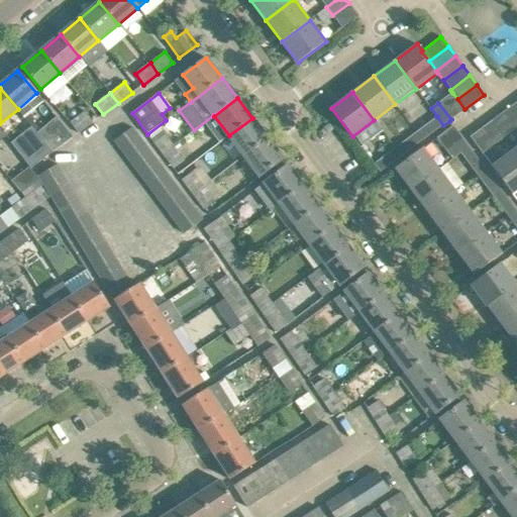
[(516,111),(512,105),(504,111),(516,128),(516,127),(516,111)]
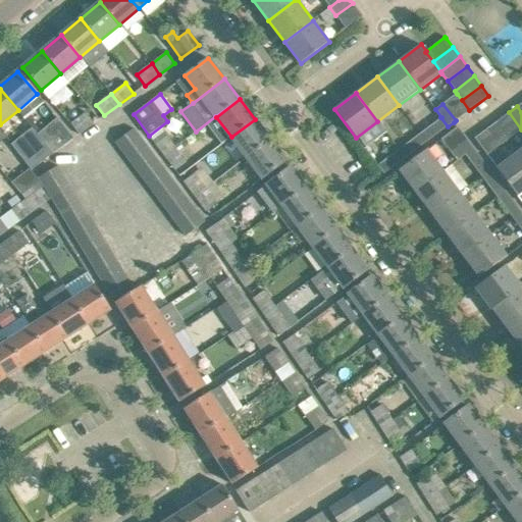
[(79,135),(94,123),(86,112),(70,123),(79,135)]
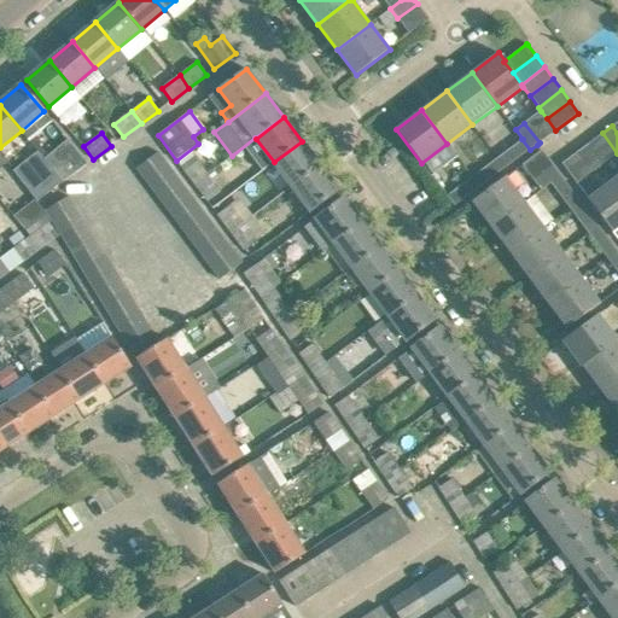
[(52,170),(62,184),(87,163),(68,139),(45,158),(53,169),(52,170)]
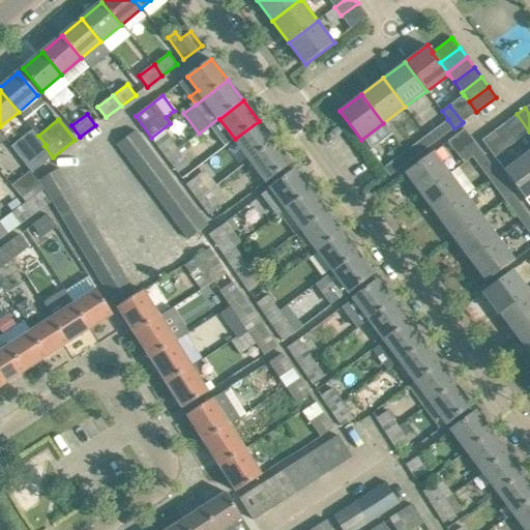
[(433,144),(454,128),(447,119),(427,136),(433,144)]
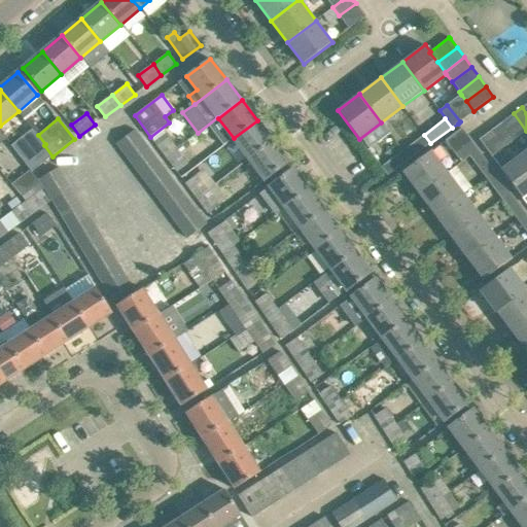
[(257,120),(234,138),(249,160),(273,141),(257,120)]
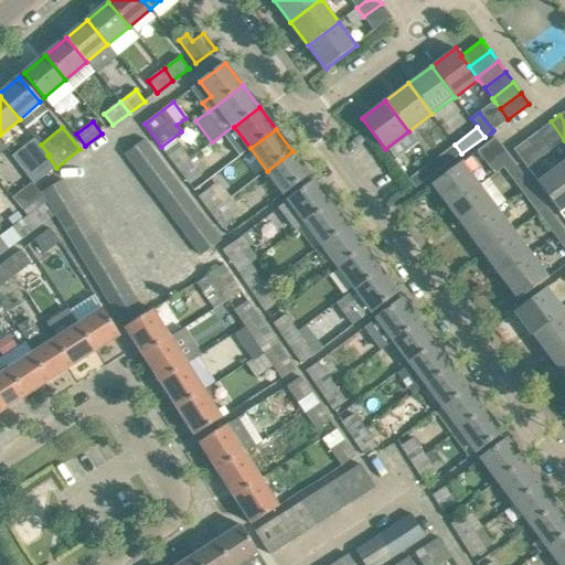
[(536,132),(528,139),(541,157),(551,150),(536,132)]
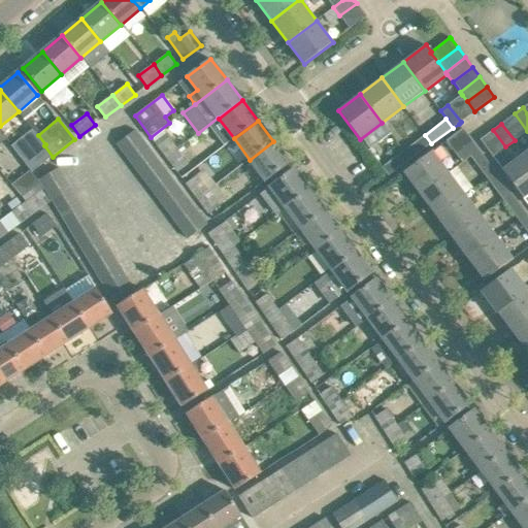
[(45,144),(38,135),(33,128),(12,144),(31,169),(32,171),(53,157),(44,145),(45,144)]
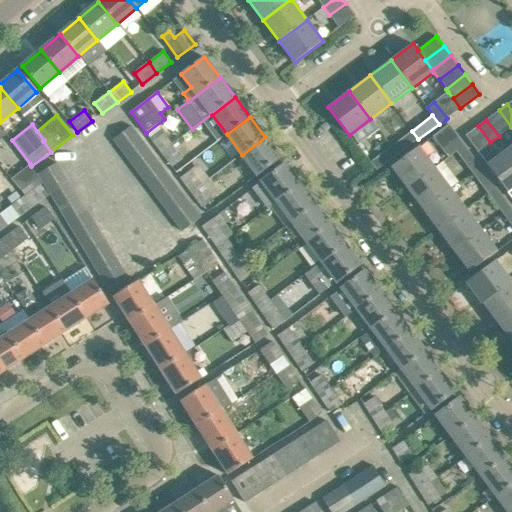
[(456,152),(464,145),(449,124),(432,137),(448,158),(456,152)]
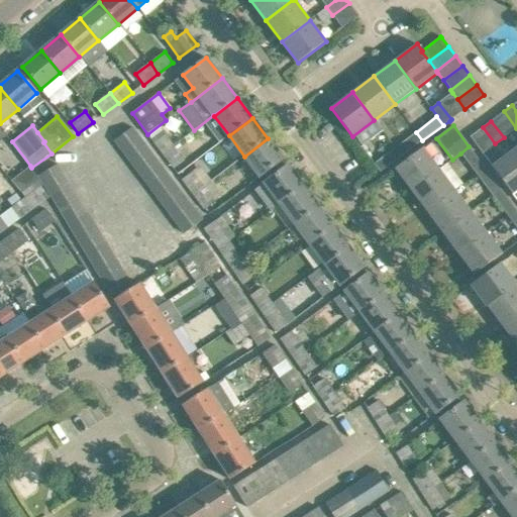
[(132,127),(114,140),(120,148),(138,135),(132,127)]
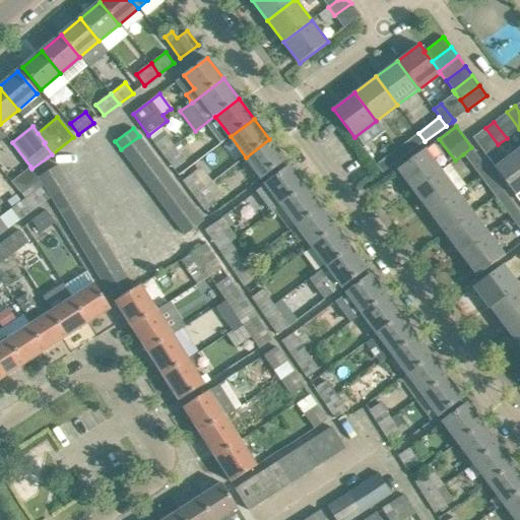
[(164,155),(175,146),(164,131),(151,140),(164,155)]
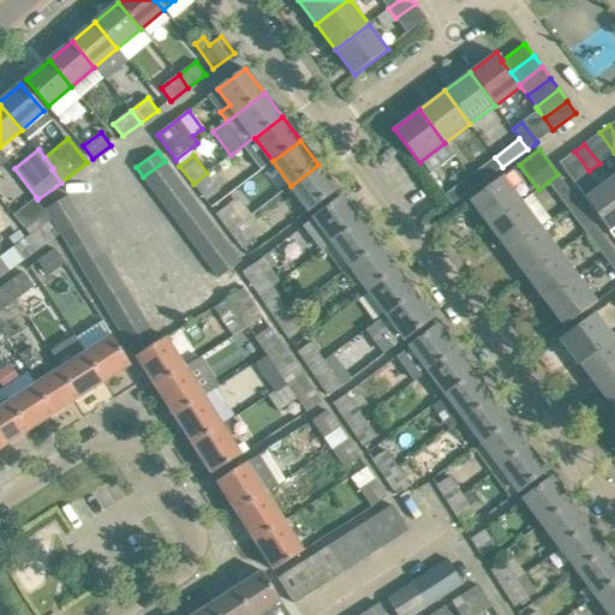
[(483,181),(502,167),(495,157),(476,172),(483,181)]
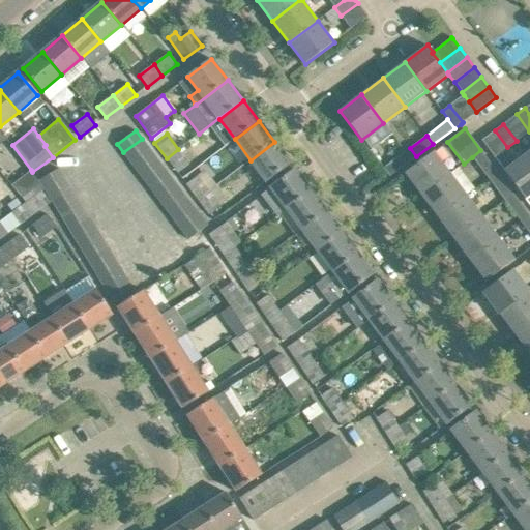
[(142,139),(123,152),(130,162),(149,147),(142,139)]
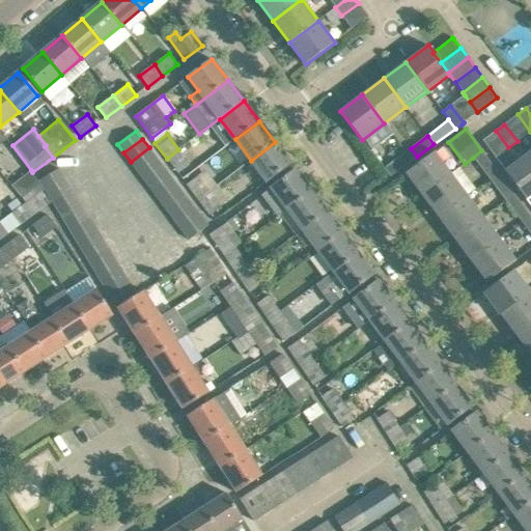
[(275,142),(251,161),(267,182),(290,164),(275,142)]
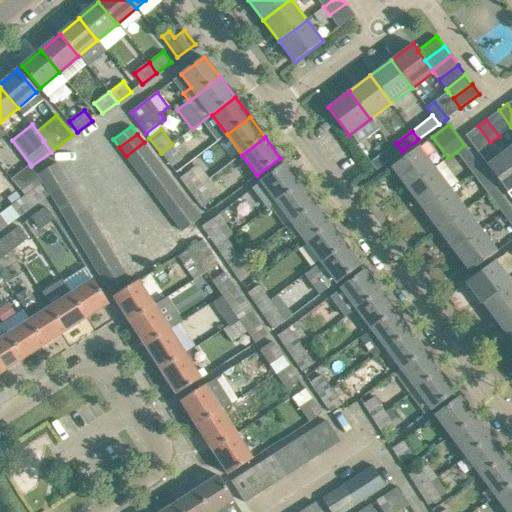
[(144,142),(126,156),(132,164),(150,151),(144,142)]
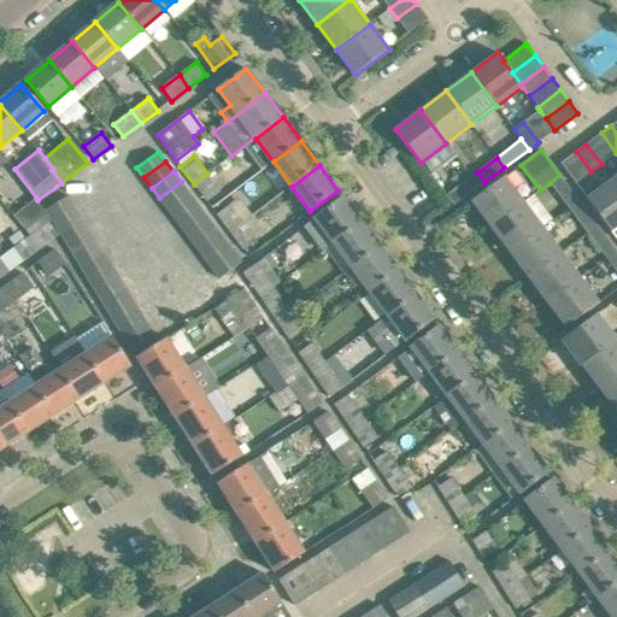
[(194,184),(207,201),(221,191),(207,174),(194,184)]
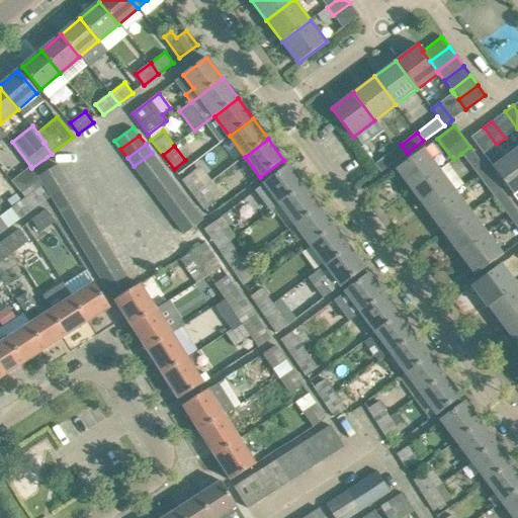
[(469,147),(461,154),(473,170),(482,163),(469,147)]
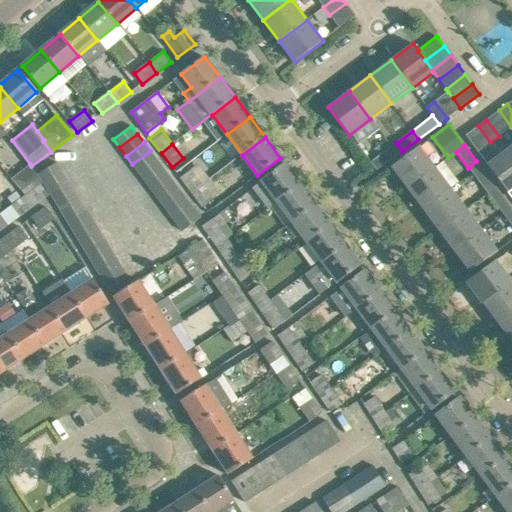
[(377,170),(397,155),(391,146),(370,162),(377,170)]
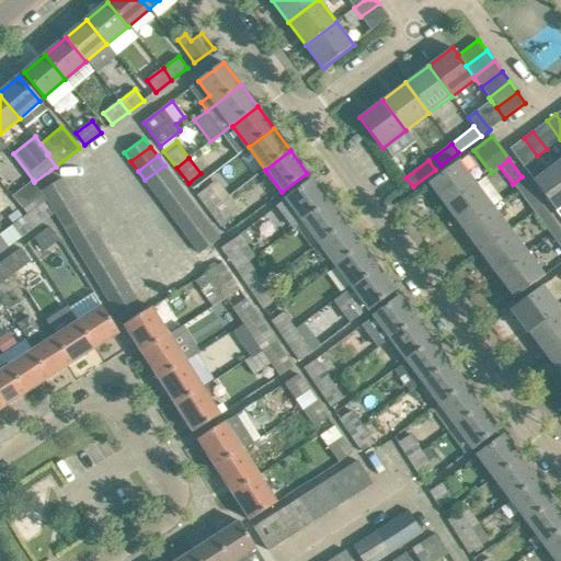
[(446,207),(477,183),(459,160),(428,183),(446,207)]
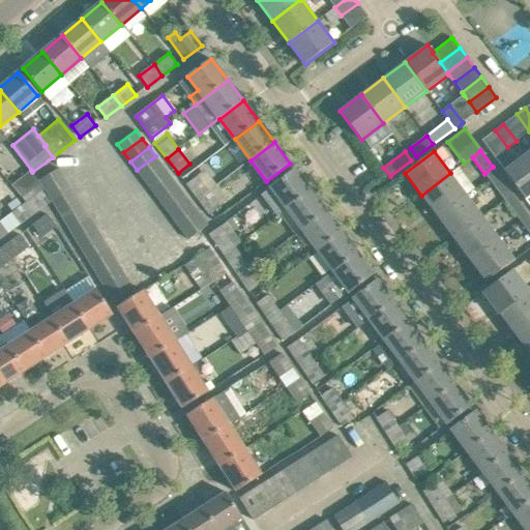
[(526,200),(529,196),(529,158),(526,153),(504,170),(526,200)]
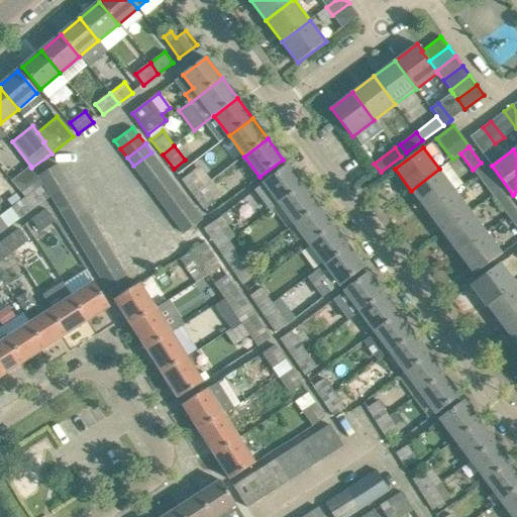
[(158,161),(151,152),(133,166),(139,175),(158,161)]
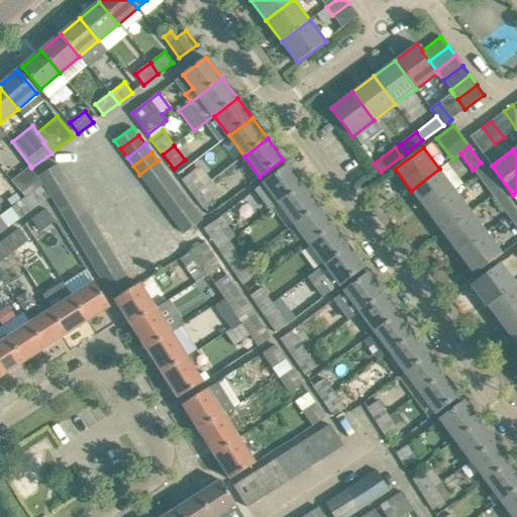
[(164,170),(158,161),(139,175),(146,183),(164,170)]
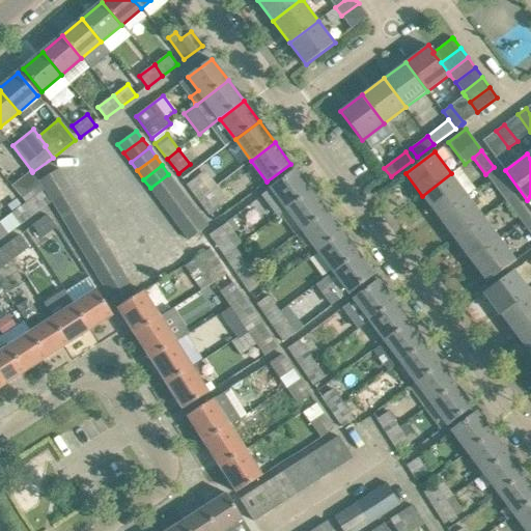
[(45,190),(64,177),(59,168),(39,180),(45,190)]
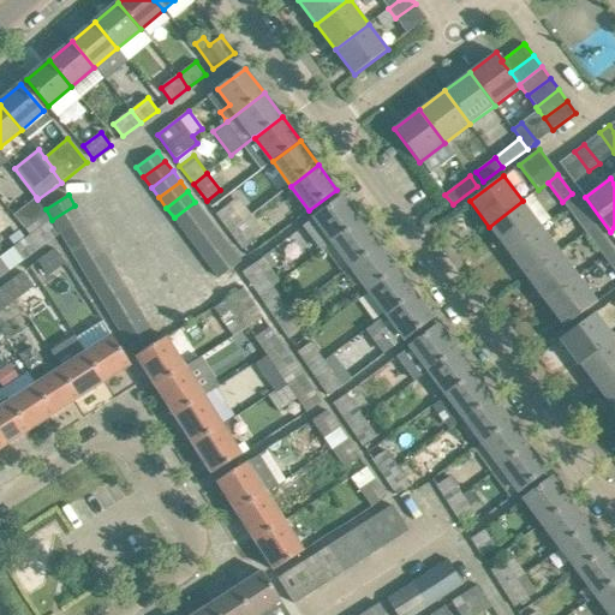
[(36,201),(37,199),(36,197),(13,215),(25,228),(25,230),(30,234),(41,248),(60,233),(59,231),(52,220),(46,209),(43,210),(36,201)]
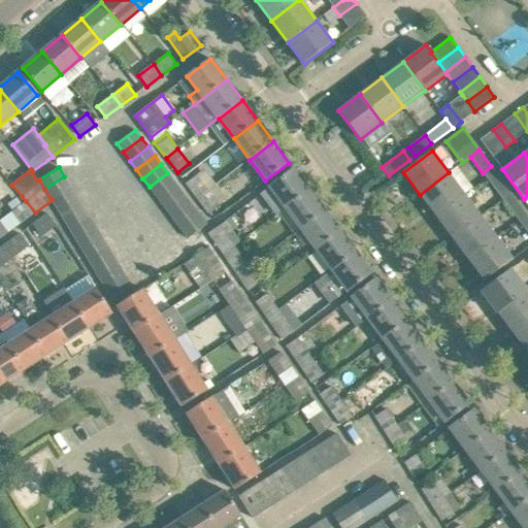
[(270,187),(263,192),(278,212),(286,207),(309,190),(294,169),(277,182),(270,187)]
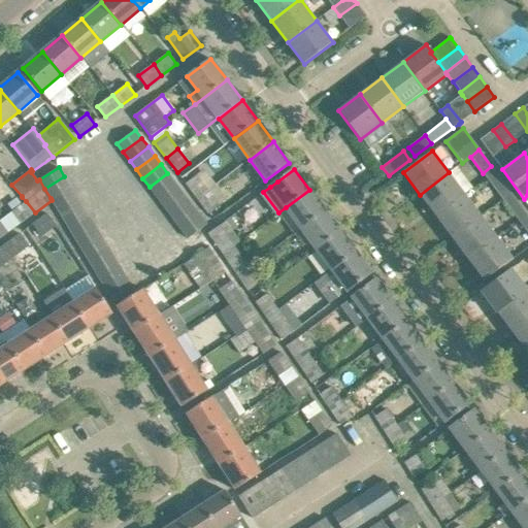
[(499,194),(507,188),(495,171),(487,177),(499,194)]
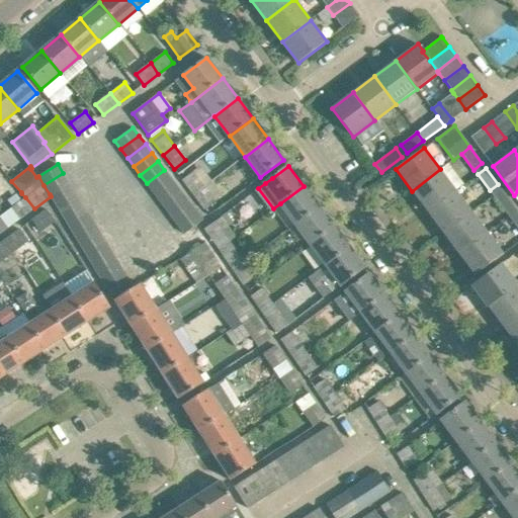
[(428,211),(456,190),(440,169),(412,191),(428,211)]
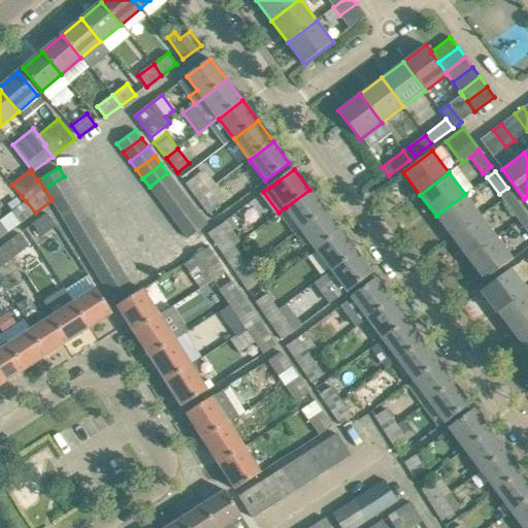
[(174,182),(167,173),(150,187),(156,195),(174,182)]
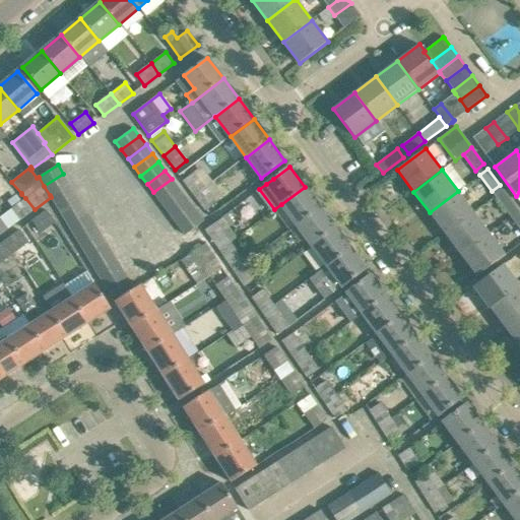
[(194,173),(183,181),(194,196),(205,187),(194,173)]
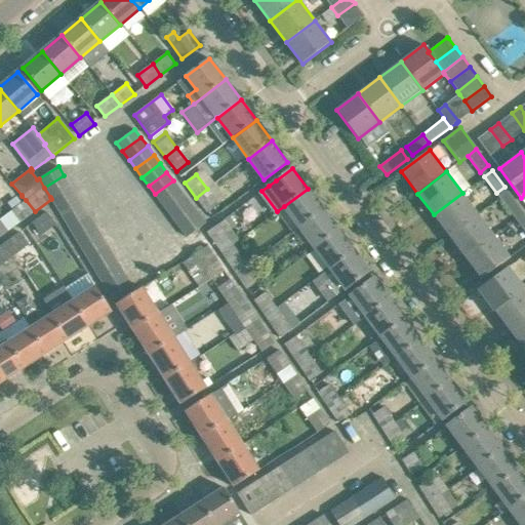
[(50,197),(70,185),(64,175),(44,188),(50,197)]
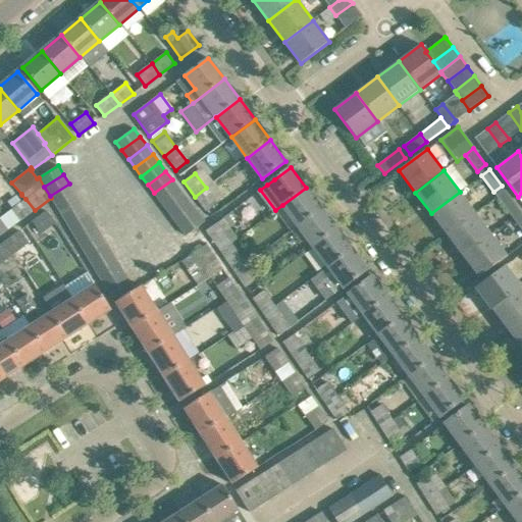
[(172,179),(154,193),(160,202),(178,188),(172,179)]
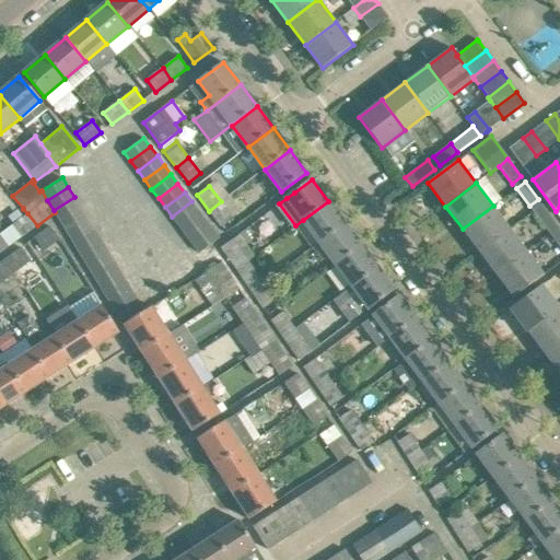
[(59,220),(80,207),(74,197),(54,210),(55,212),(59,220)]
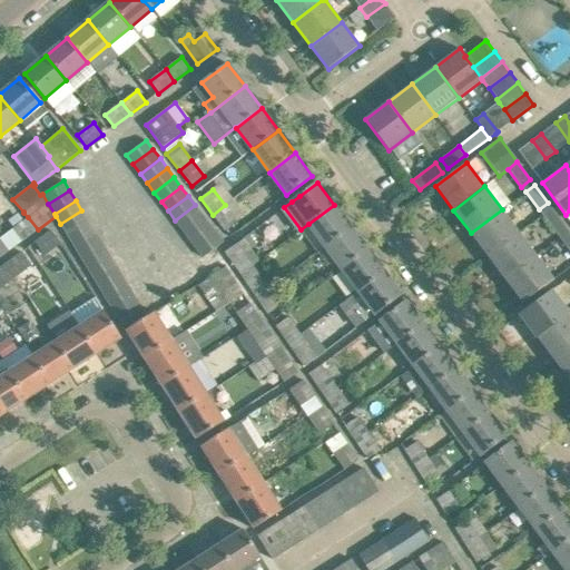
[(202,215),(195,205),(175,220),(182,229),(202,215)]
